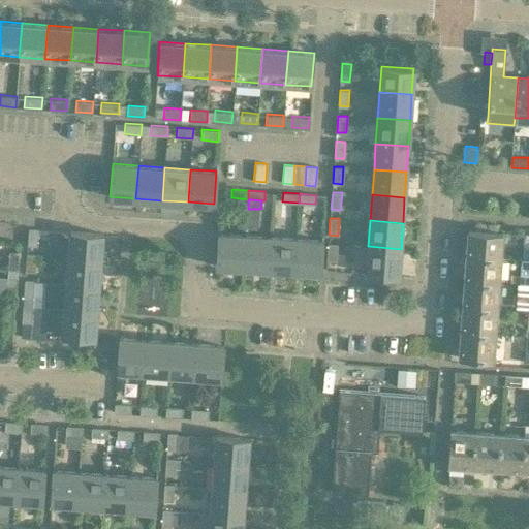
[(37,244),(39,227),(29,227),(28,243),(37,244)]
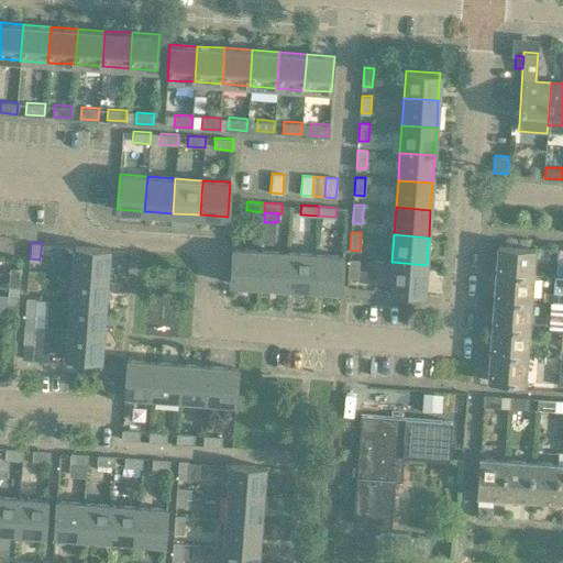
[(533,274),(536,246),(498,244),(496,272),(533,274)]
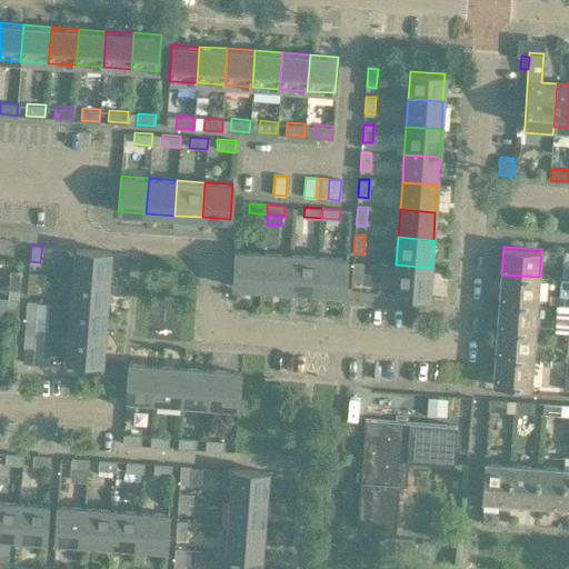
[(108,278),(110,250),(76,248),(73,276),(108,278)]
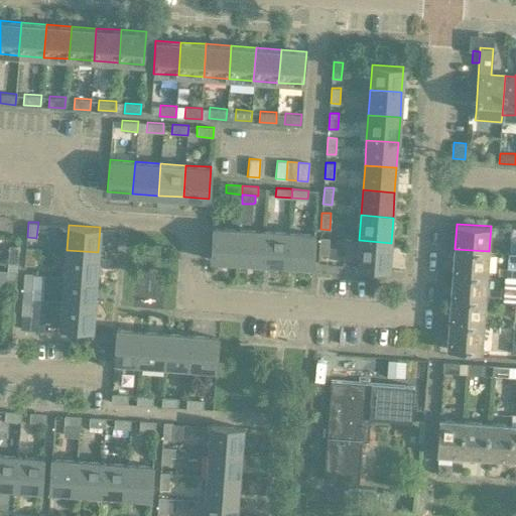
[(236,260),(239,228),(214,226),(211,258),(236,260)]
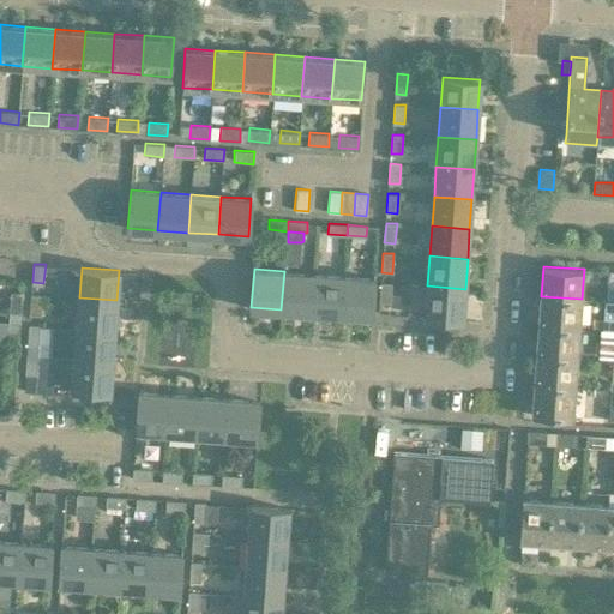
[(311,312),(314,274),(284,271),(281,309),(311,312)]
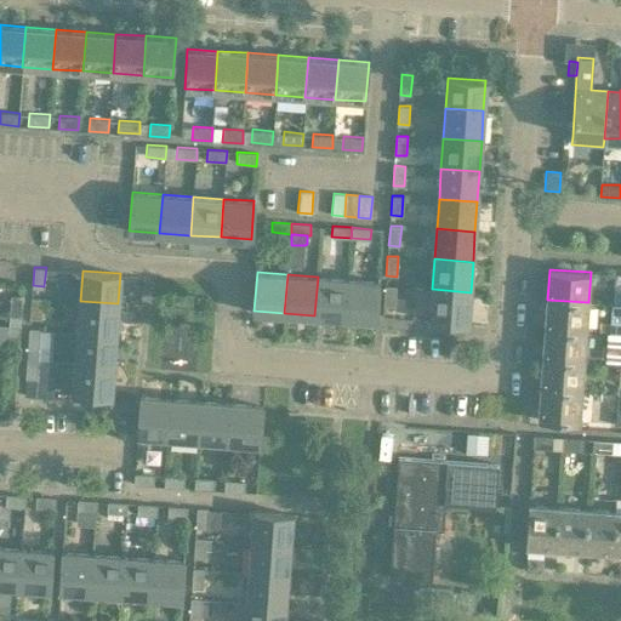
[(345,318),(348,279),(318,277),(314,315),(345,318)]
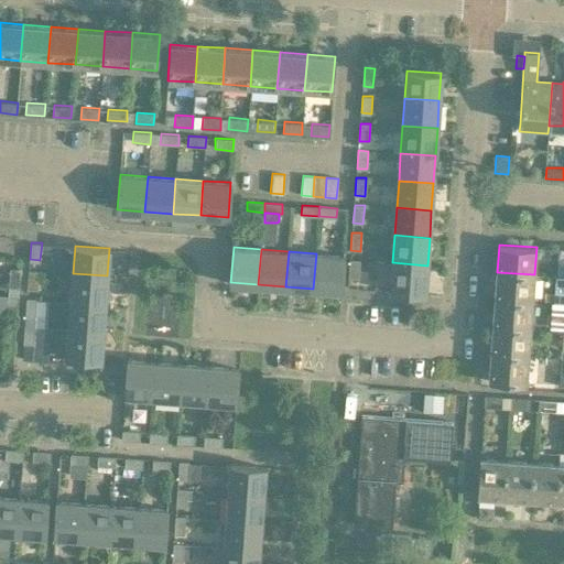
[(340,290),(344,256),(316,253),(313,289),(340,290)]
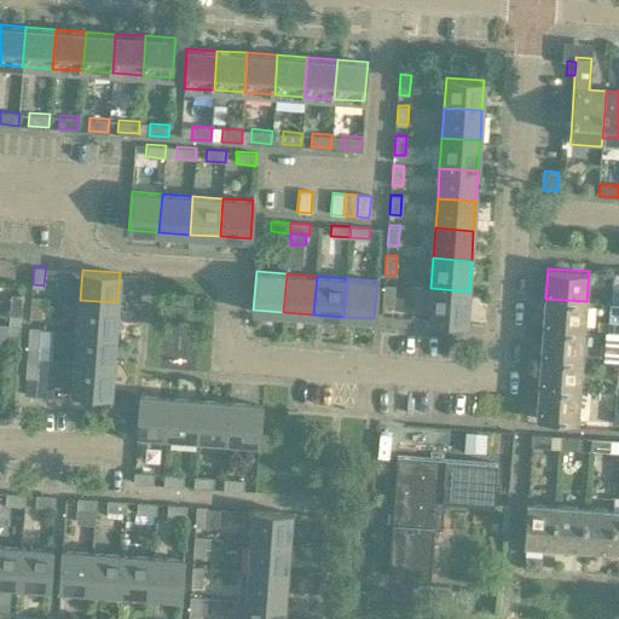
[(394,305),(395,284),(385,284),(383,304),(394,305)]
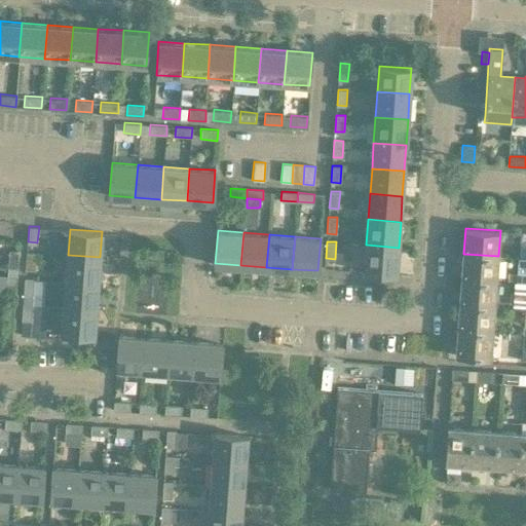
[(397,272),(399,248),(366,245),(364,270),(397,272)]
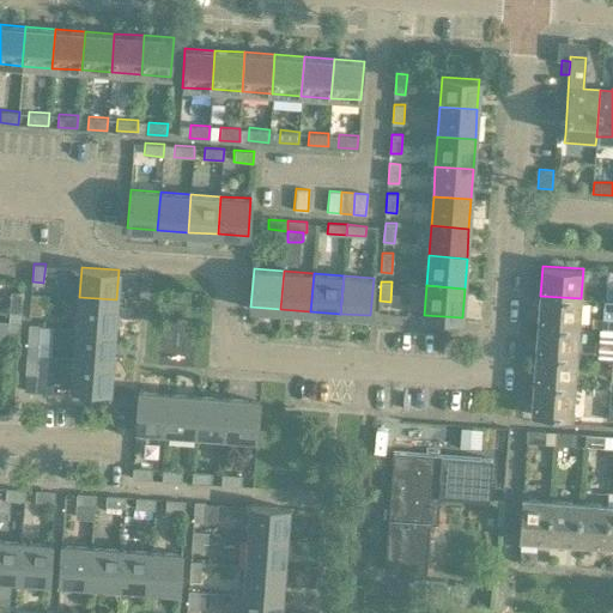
[(22,310),(23,291),(12,290),(10,310),(22,310)]
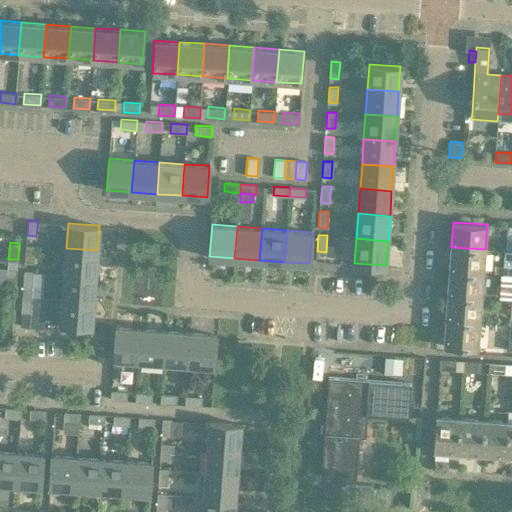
[(35,246),(27,246),(25,246),(24,262),(34,263),(35,246)]
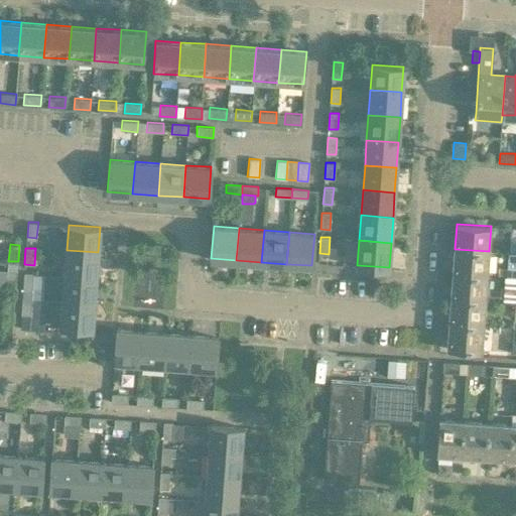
[(487,276),(489,251),(455,249),(454,273),(487,276)]
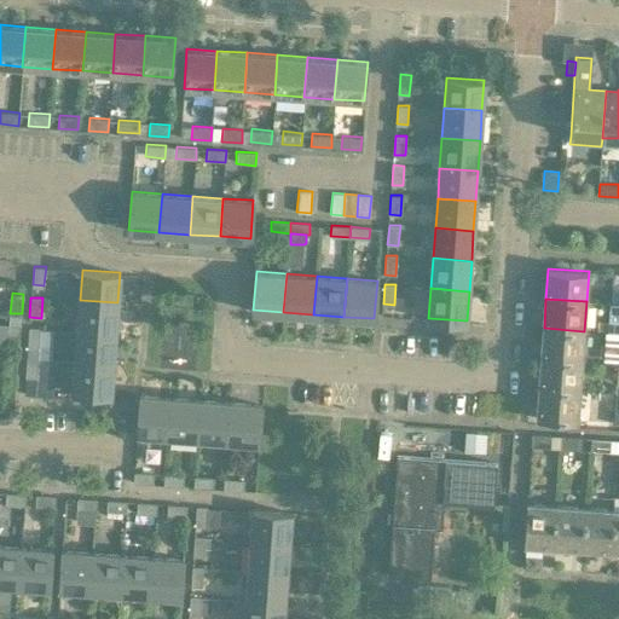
[(116,334),(117,302),(80,300),(77,330),(116,334)]
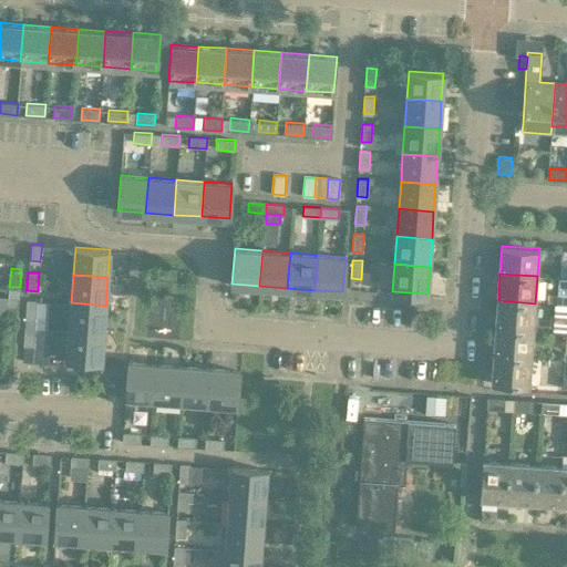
[(17,316),(18,298),(8,297),(6,316),(17,316)]
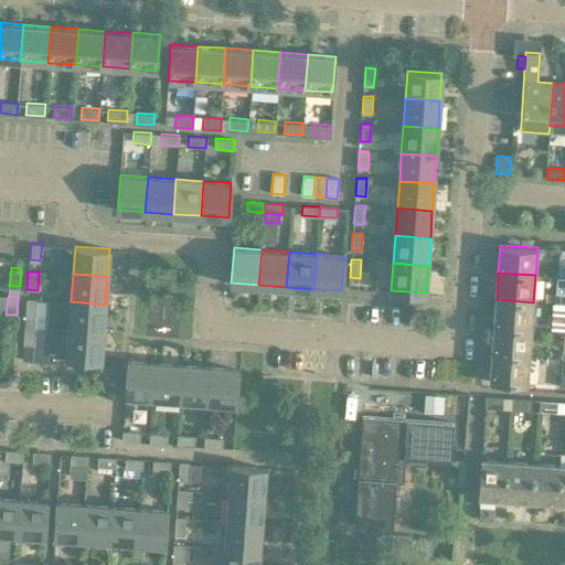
[(36,299),(28,299),(27,298),(24,317),(35,318),(36,299)]
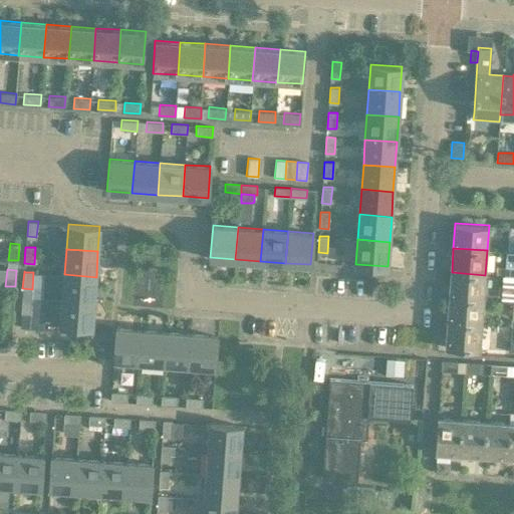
[(483,300),(485,275),(452,272),(450,297),(483,300)]
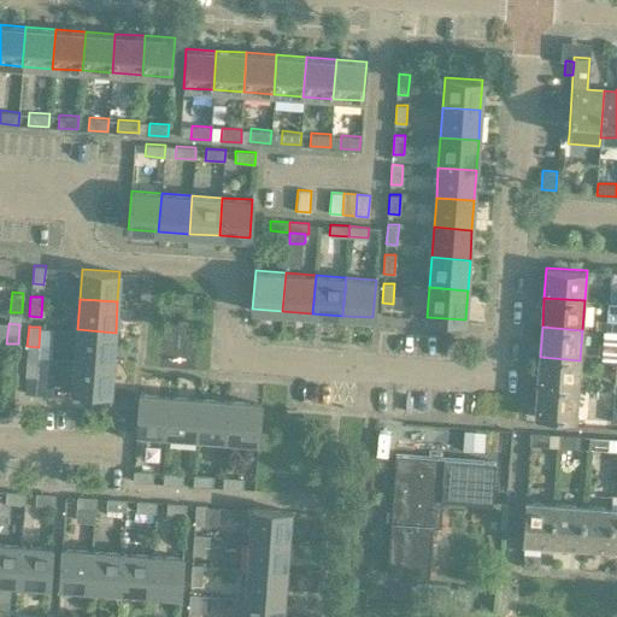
[(113,363),(116,333),(77,329),(75,360),(113,363)]
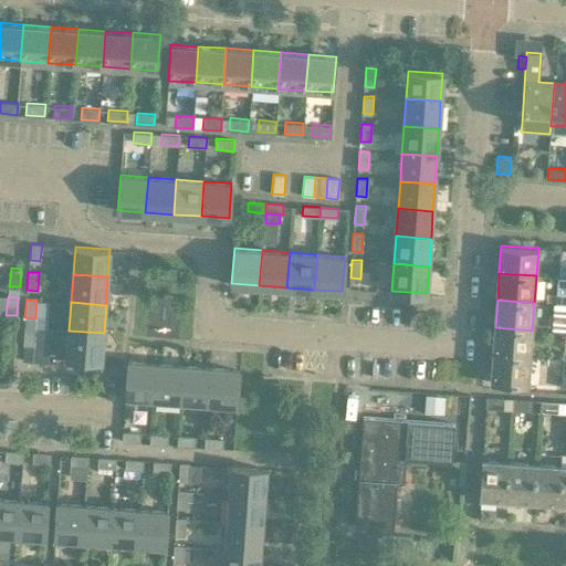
[(14,343),(16,325),(6,324),(4,342),(14,343)]
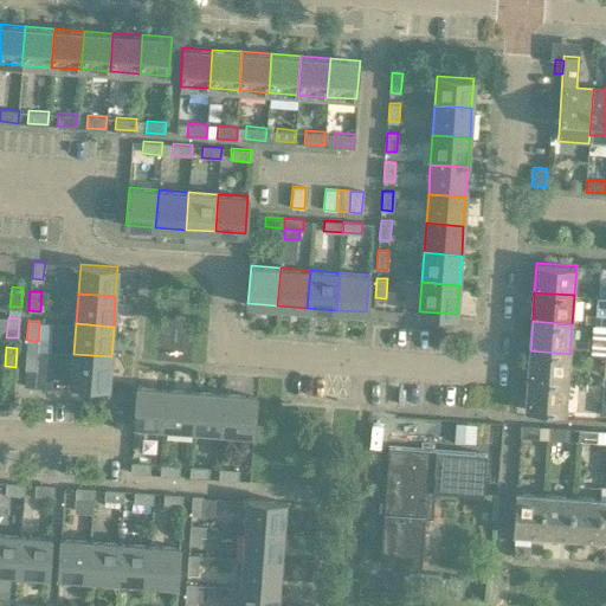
[(37,368),(38,349),(27,348),(26,367),(37,368)]
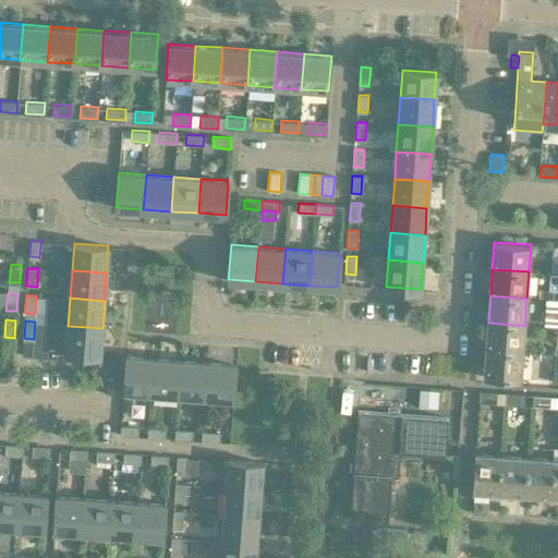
[(522,352),(524,326),(488,323),(486,350),(522,352)]
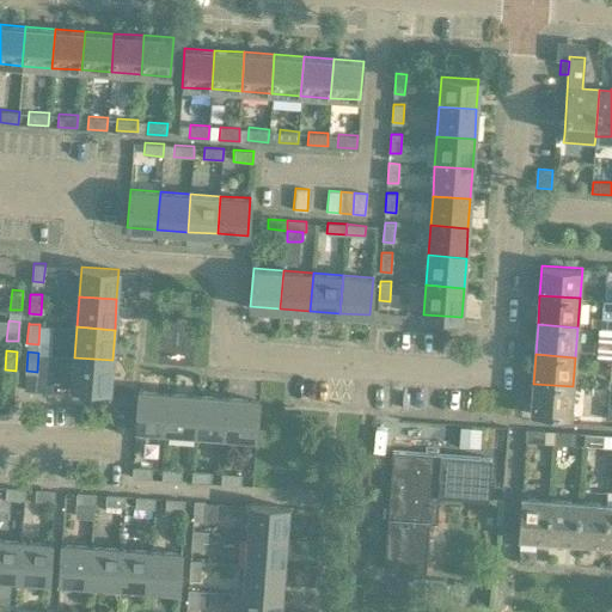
[(110,390),(112,360),(74,357),(73,387),(110,390)]
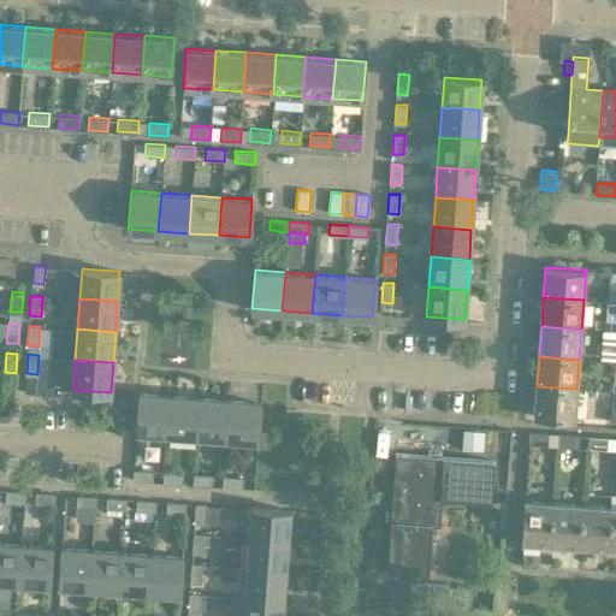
[(15,403),(16,381),(5,381),(4,402),(15,403)]
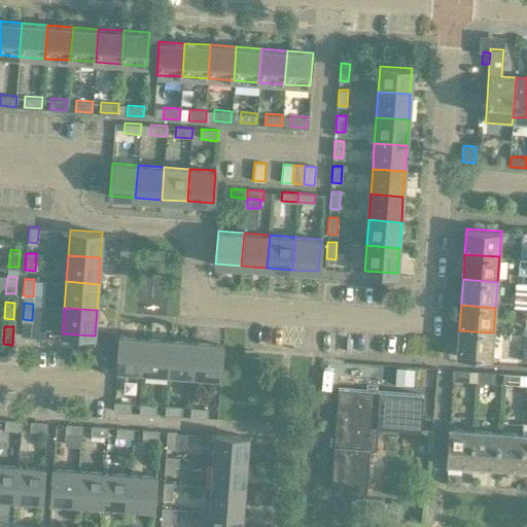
[(491,358),(493,332),(459,330),(457,356),(491,358)]
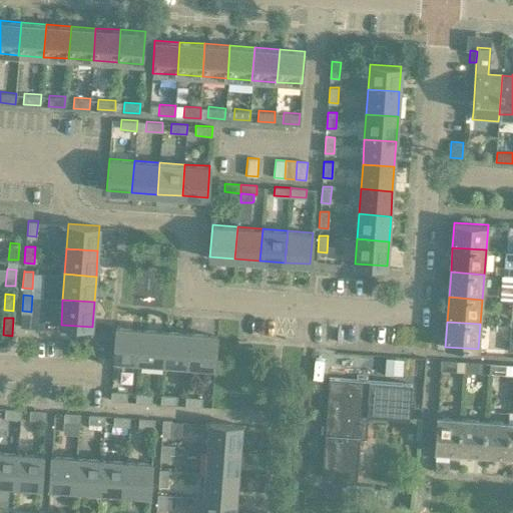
[(139,361),(141,330),(116,328),(114,359),(139,361)]
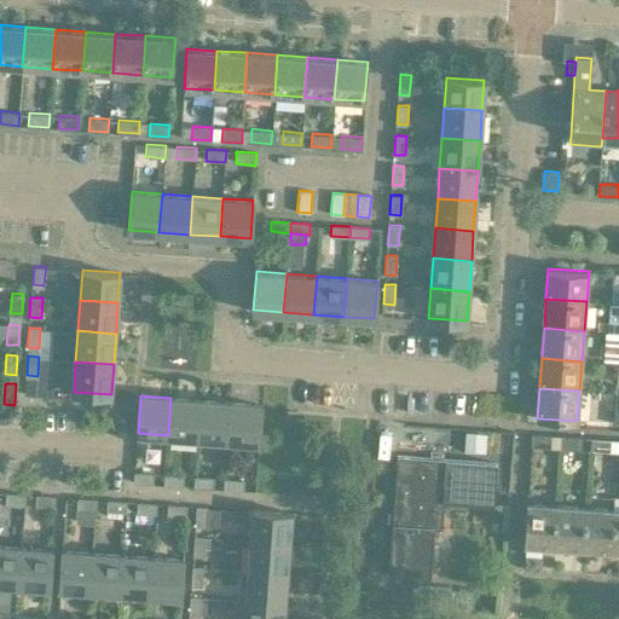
[(198,438),(201,400),(171,398),(168,435),(198,438)]
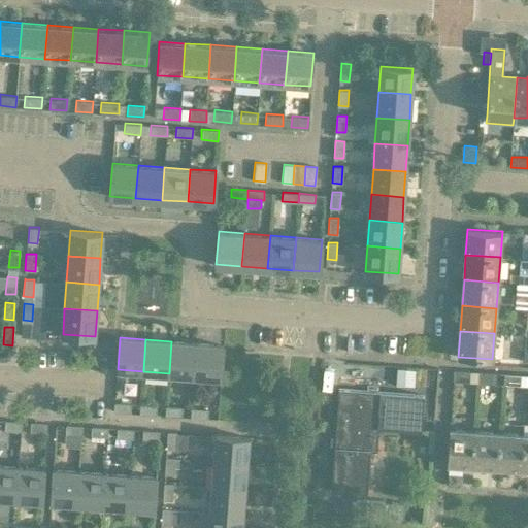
[(194,375),(196,343),(171,341),(169,373),(194,375)]
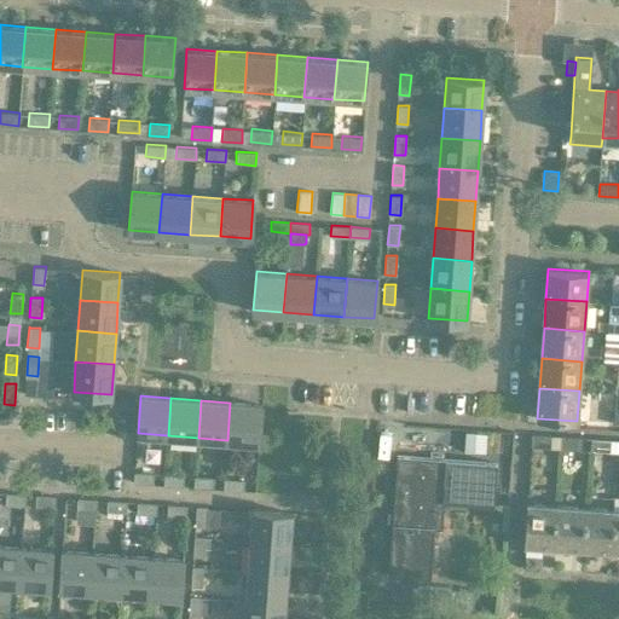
[(258,443),(261,405),(230,403),(227,440),(258,443)]
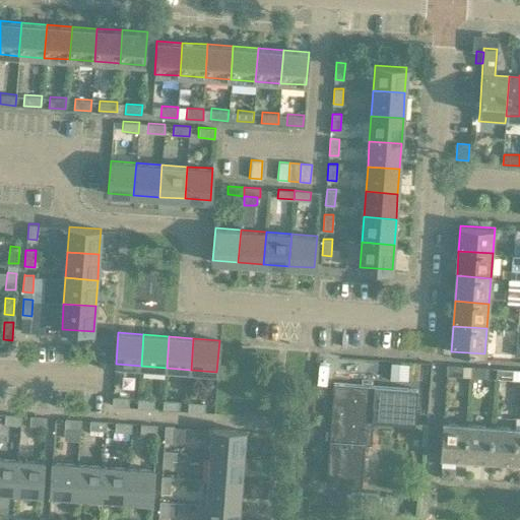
[(391,363),(390,379),(398,379),(399,364),(391,363)]
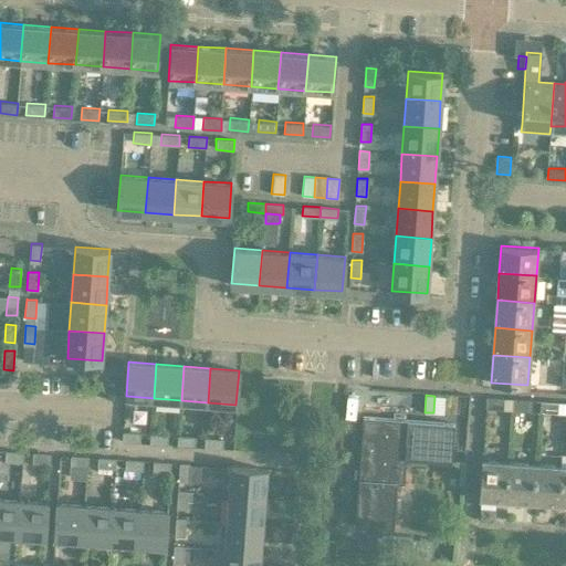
[(503,409),(504,398),(486,397),(485,408),(503,409)]
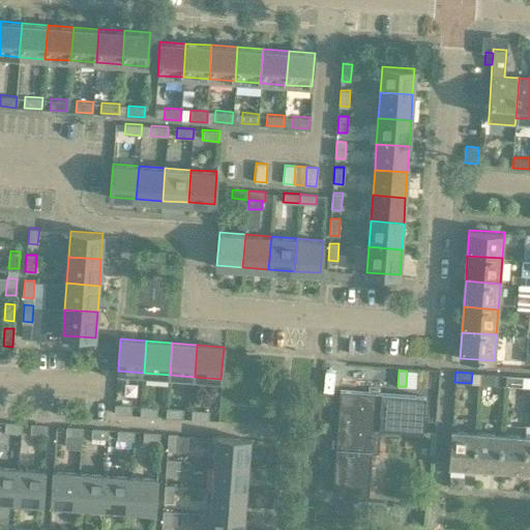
[(497,384),(497,375),(481,374),(480,383),(497,384)]
